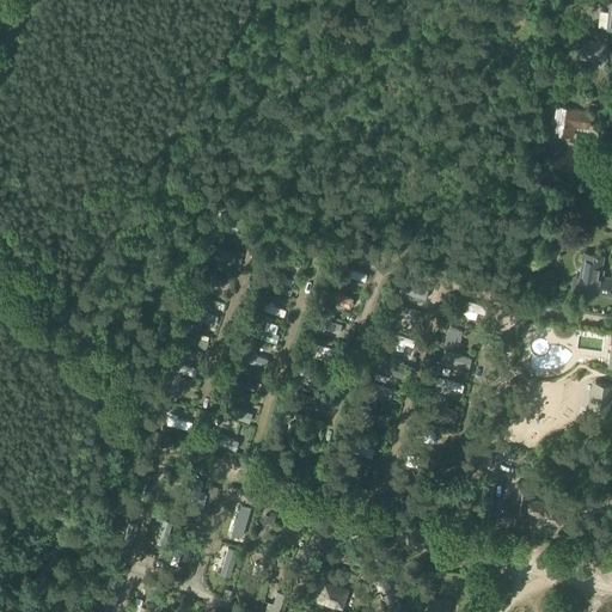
[(599,11),(597,26),(606,28),(606,29),(611,29),(611,0),(609,0),(609,12),(599,11)]
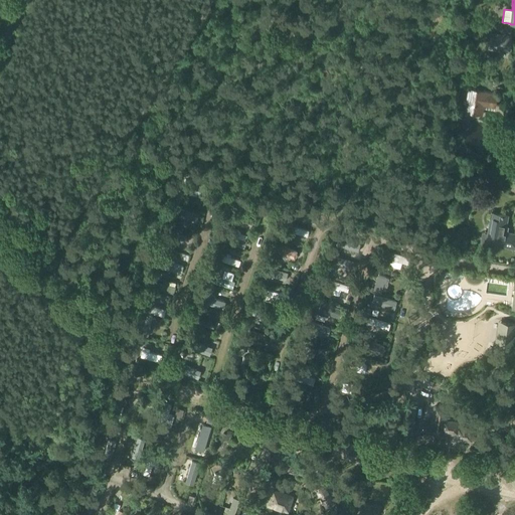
[(490,34),(488,49),(508,51),(510,36),(490,34)]
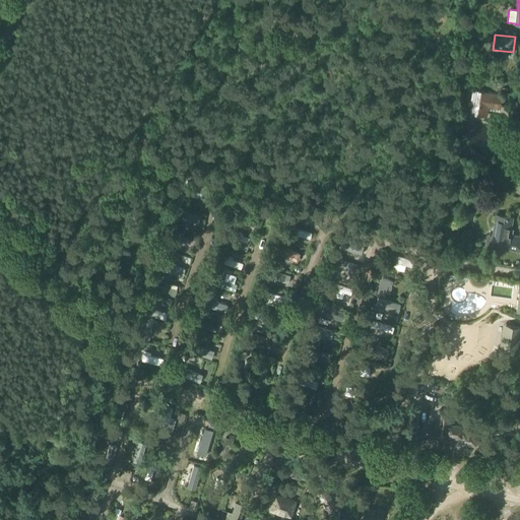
[(469,102),(468,104),(470,104),(468,114),(486,116),(488,107),(500,109),(501,93),(472,90),(470,102),(469,102)]
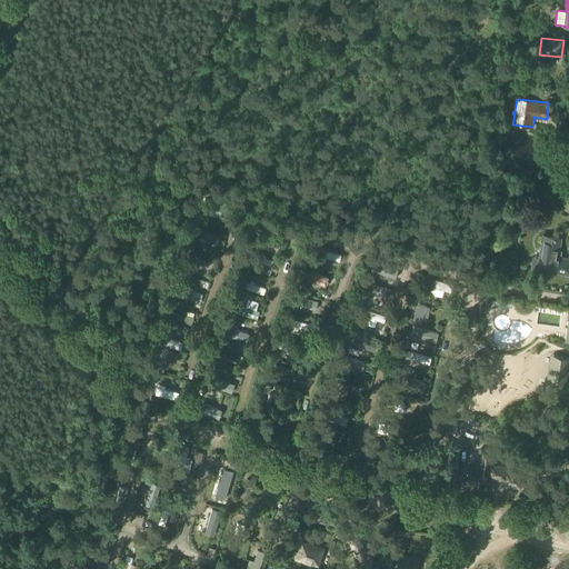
[(193,202),(199,206),(205,196),(199,192),(193,202)]
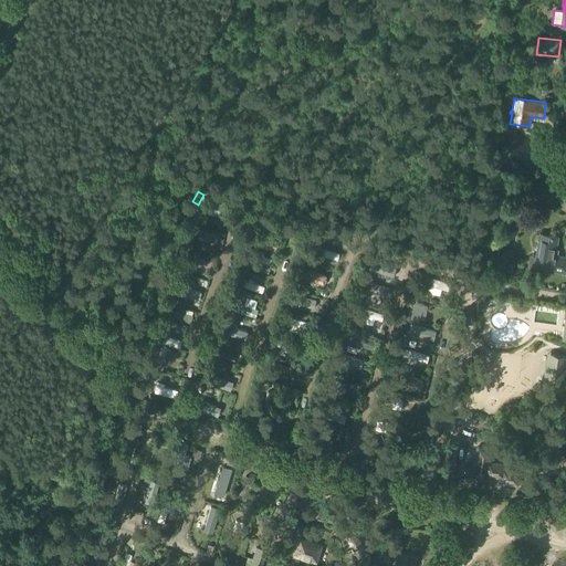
[(545,211),(554,217),(561,207),(552,201),(545,211)]
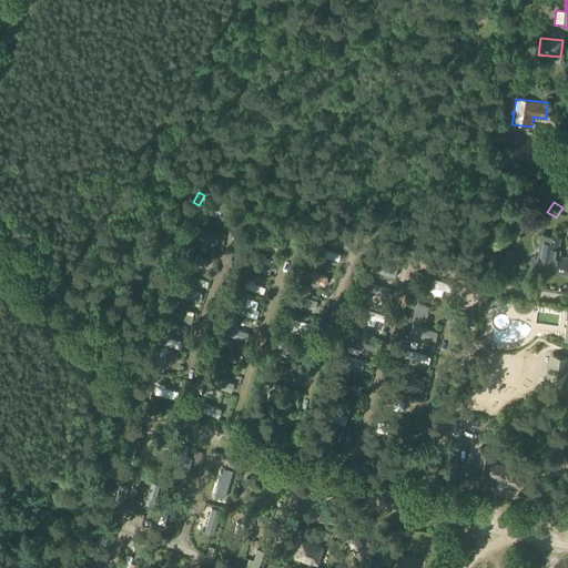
[(195,229),(193,236),(215,244),(217,236),(195,229)]
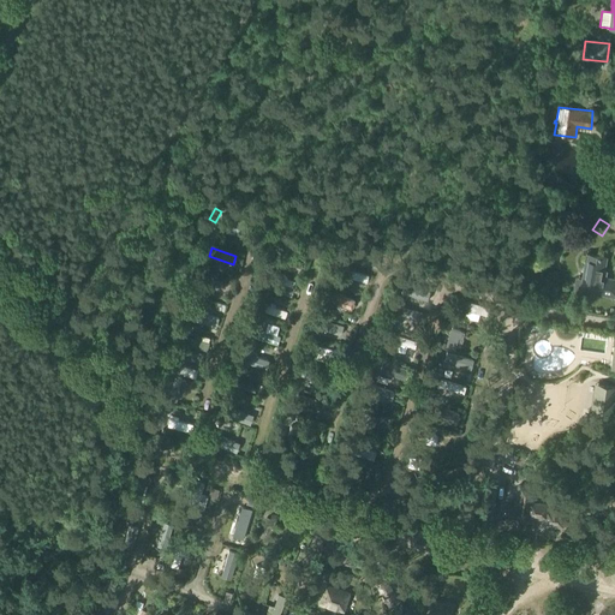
[(285,248),(281,256),(287,258),(303,263),(304,264),(308,255),(285,248)]
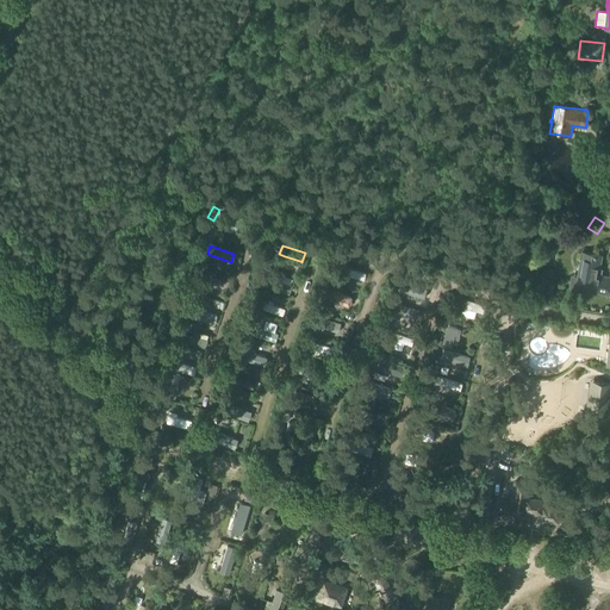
[(582,255),(576,291),(609,296),(609,279),(597,278),(601,259),(582,255)]
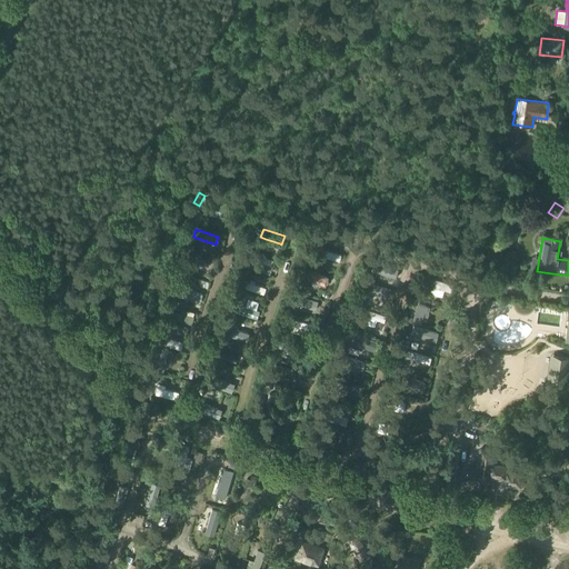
[(186,249),(185,256),(202,260),(203,253),(186,249)]
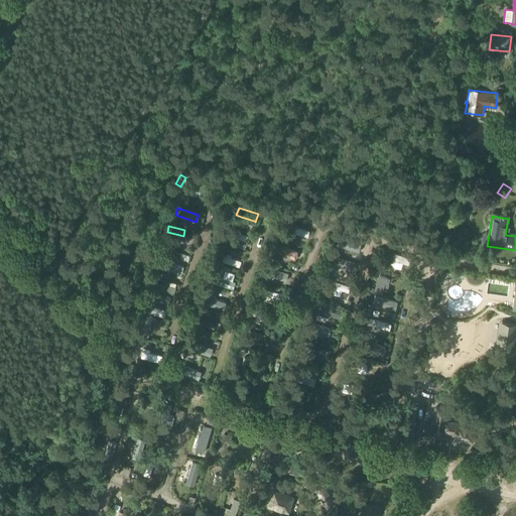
[(294,227),(292,233),(307,238),(309,232),(294,227)]
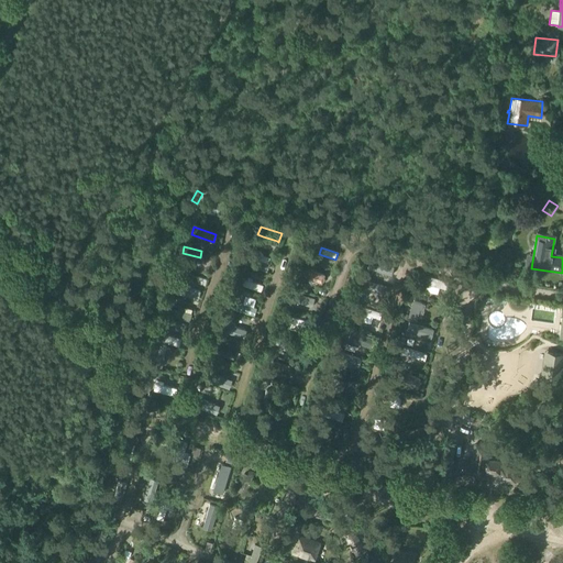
[(247,256),(245,264),(266,272),(269,264),(268,264),(251,257),(247,256)]
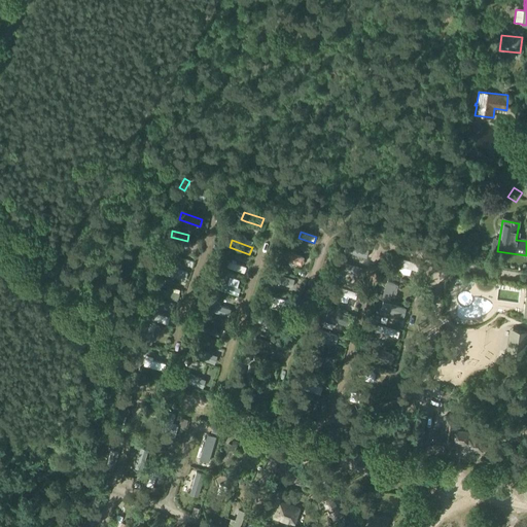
[(455,250),(454,257),(463,259),(465,253),(455,250)]
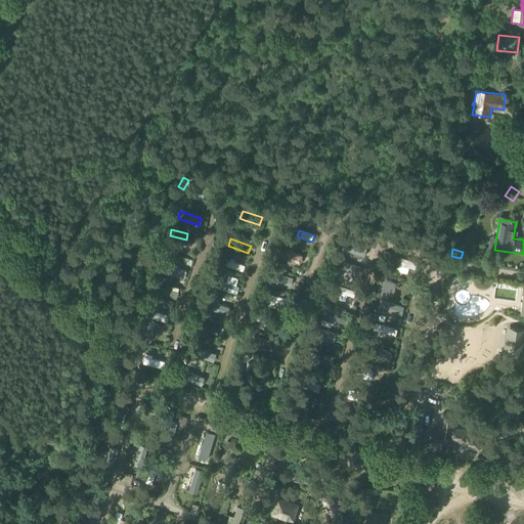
[(282,250),(279,257),(299,264),(301,256),(282,250)]
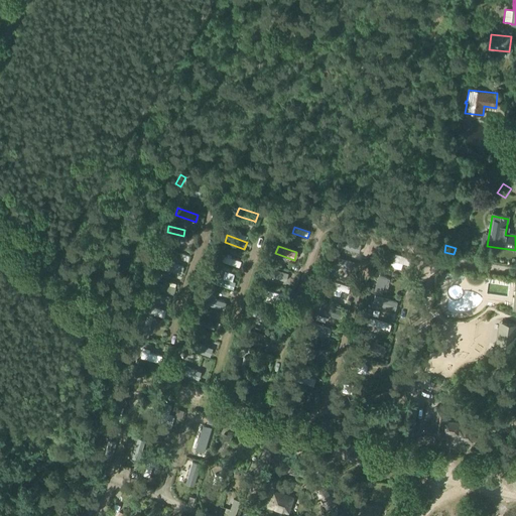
[(393,253),(389,265),(401,269),(402,264),(409,266),(411,258),(393,253)]
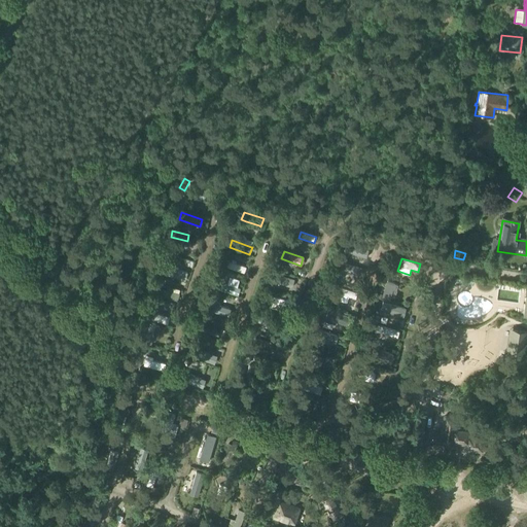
[(226,260),(224,267),(244,274),(246,268),(226,260)]
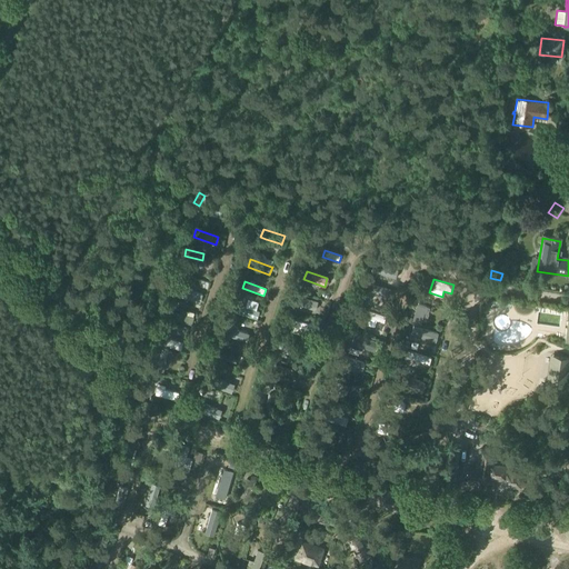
[(369,283),(367,290),(388,297),(390,290),(369,283)]
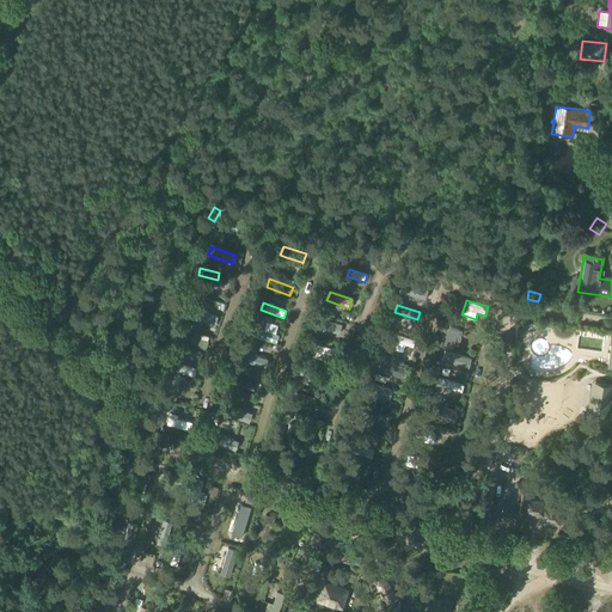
[(195,310),(193,318),(213,324),(215,317),(195,310)]
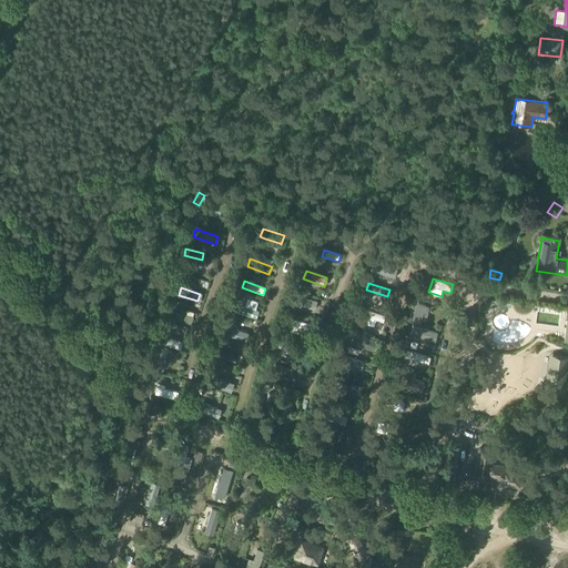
[(295,294),(293,303),(315,310),(318,301),(295,294)]
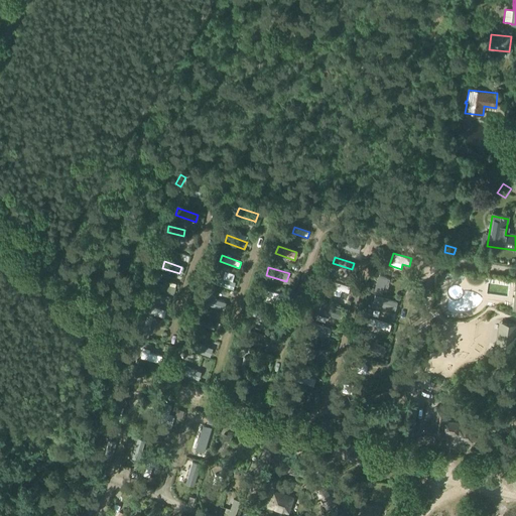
[(379,275),(375,290),(382,292),(387,277),(379,275)]
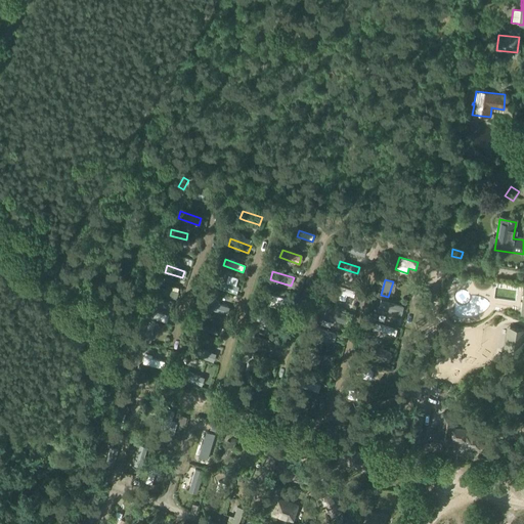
[(219,280),(216,288),(237,295),(239,288),(236,287),(226,284),(219,280)]
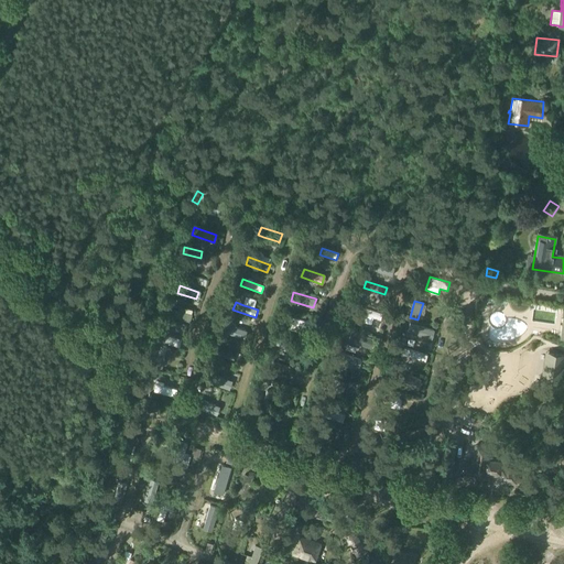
[(171,308),(169,315),(190,322),(192,315),(184,313),(186,308),(180,306),(179,311),(171,308)]
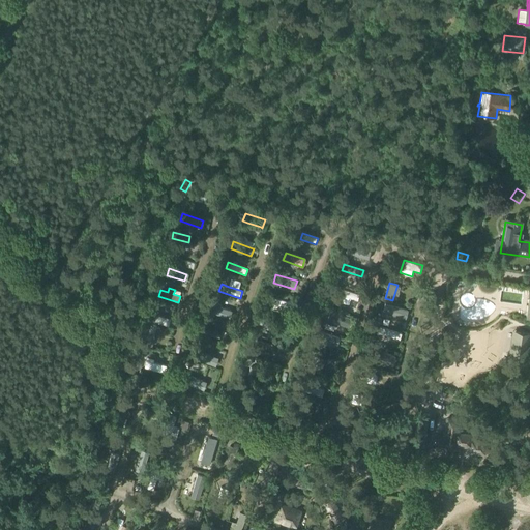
[(341,295),(339,301),(349,304),(351,298),(358,300),(360,294),(343,289),(341,295)]
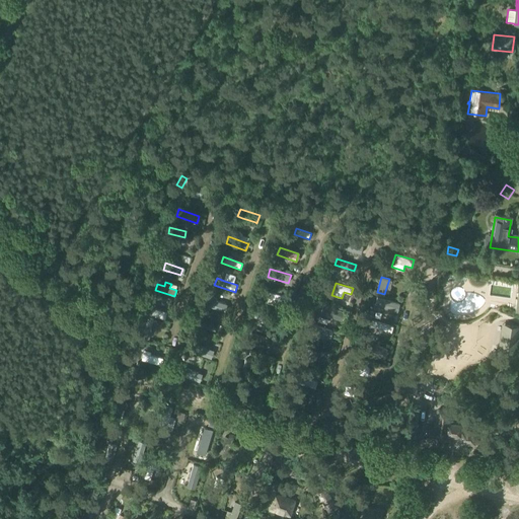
[(267,291),(266,297),(282,302),(284,296),(267,291)]
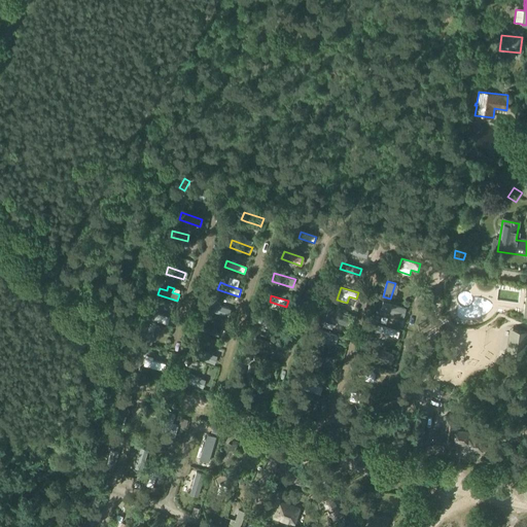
[(383,302),(381,310),(401,315),(403,308),(383,302)]
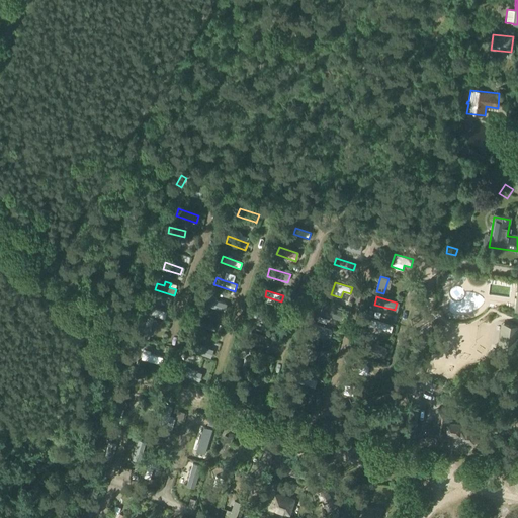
[(207,298),(204,307),(224,312),(226,305),(207,298)]
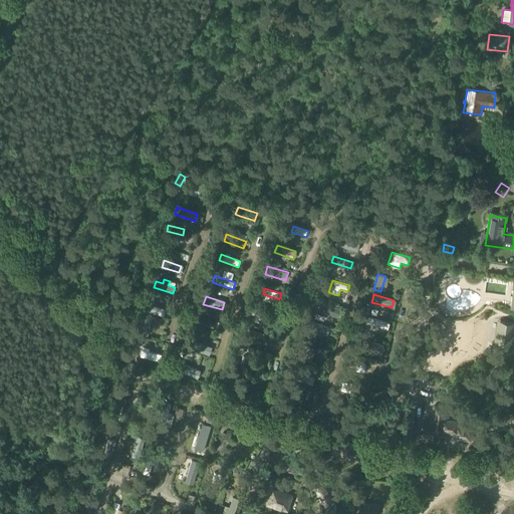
[(321,302),(318,310),(337,317),(340,308),(321,302)]
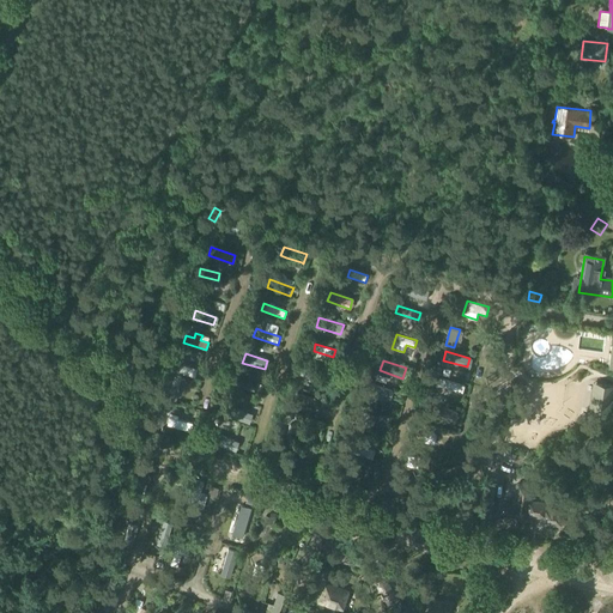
[(173,362),(170,370),(194,377),(196,368),(173,362)]
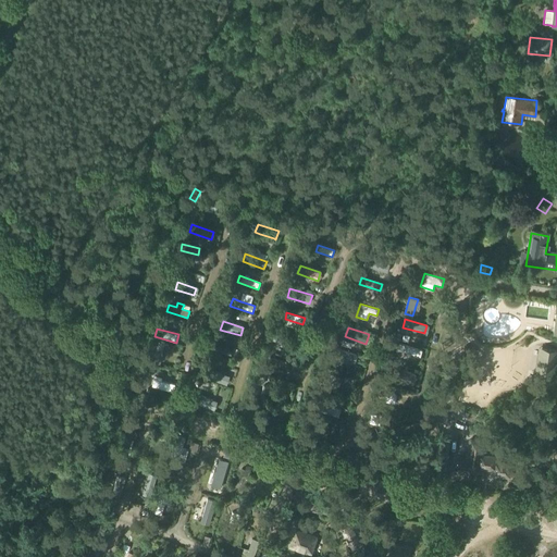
[(212,343),(209,350),(234,359),(236,351),(212,343)]
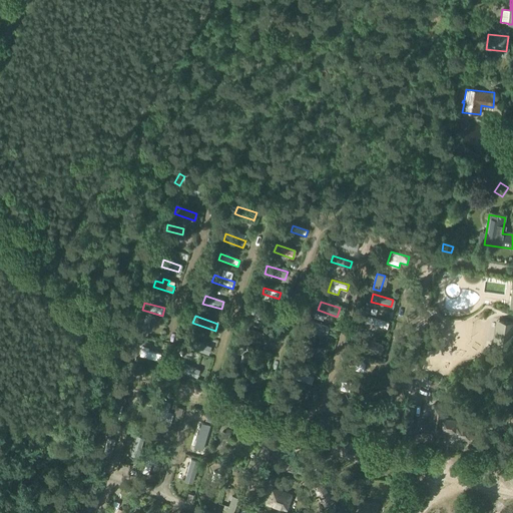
[(368,316),(366,323),(387,329),(389,323),(368,316)]
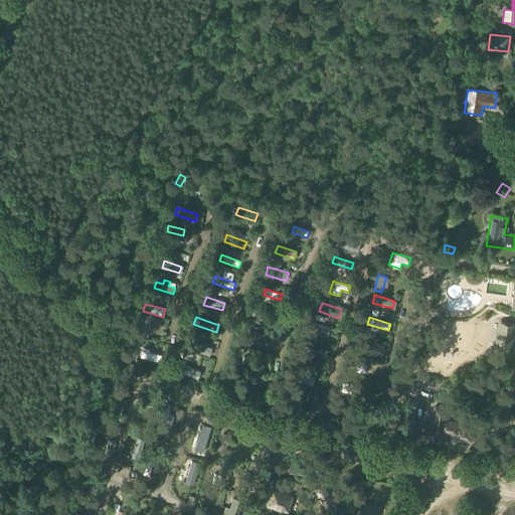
[(497,321),(493,343),(511,345),(514,323),(497,321)]
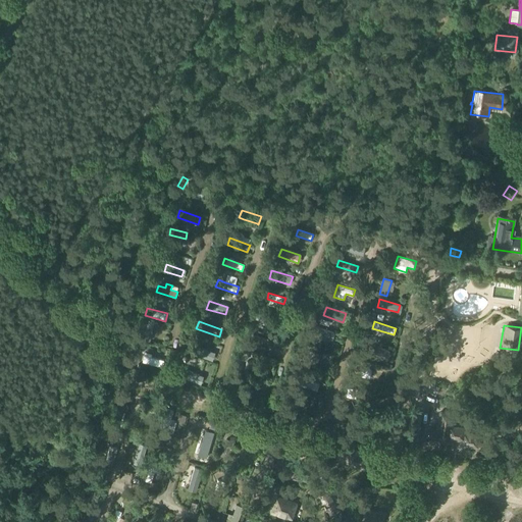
[(314,326),(312,335),(331,342),(334,332),(314,326)]
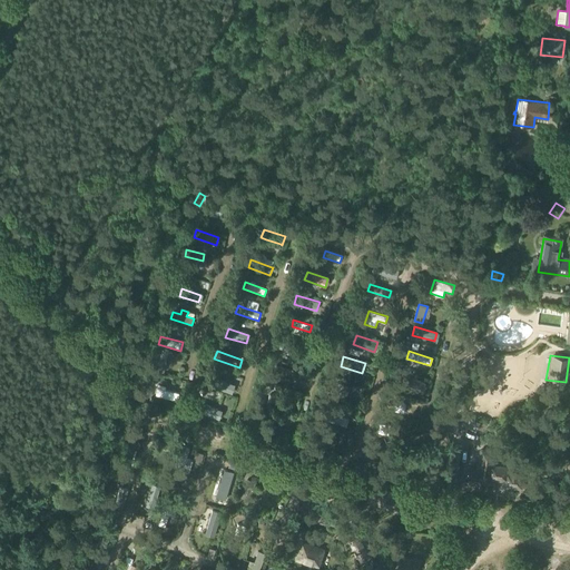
[(281,366),(278,374),(300,381),(302,372),(281,366)]
